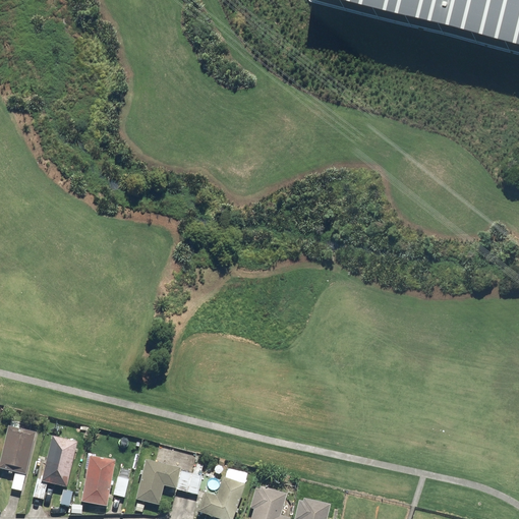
[(326,0),(518,50),(518,0),(326,0)]
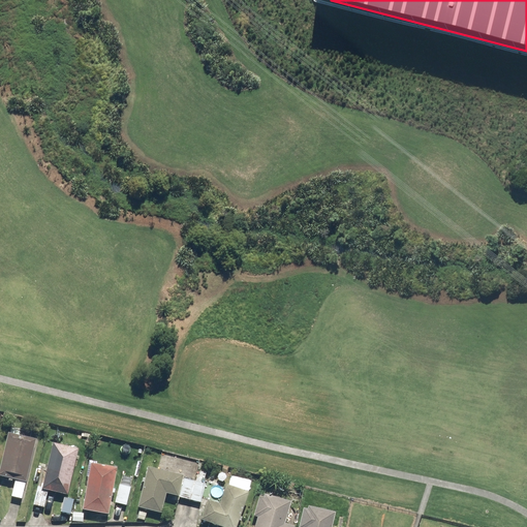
[(0,473),(16,477),(26,479),(36,438),(8,432),(0,464),(0,473)]
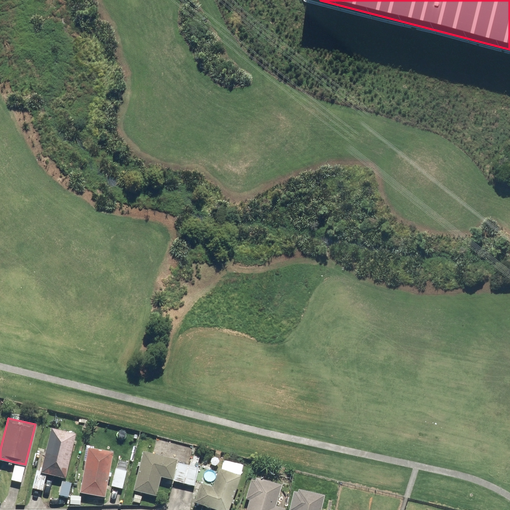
[(40,473),(47,475),(65,479),(76,434),(51,428),(40,473)]
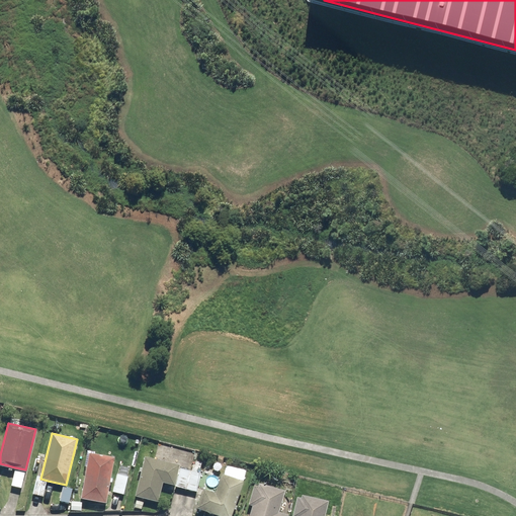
[(106,502),(112,457),(87,453),(80,498),(106,502)]
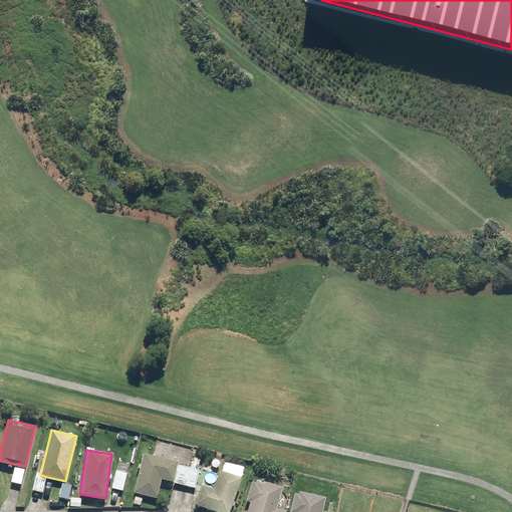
[(198,470),(176,464),(176,462),(141,453),(130,492),(155,498),(160,478),(194,487),(198,470)]
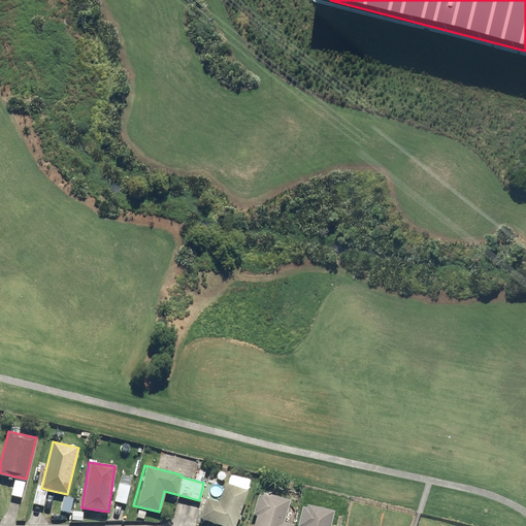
[(22,497),(26,479),(15,477),(11,494),(22,497)]
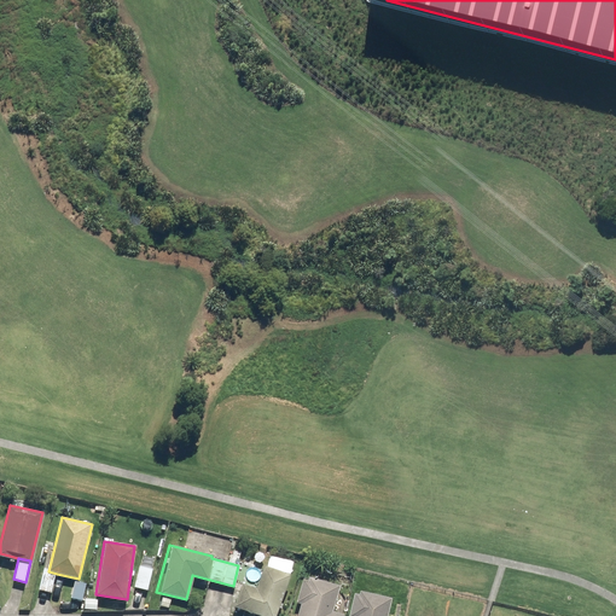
[(151,567),(138,564),(133,587),(147,590),(151,567)]
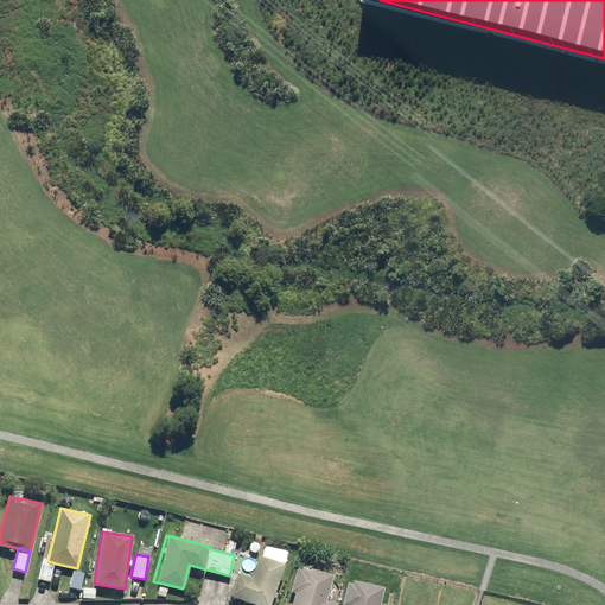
[(271,604),(285,565),(256,555),(249,578),(236,573),(229,596),(255,604),(271,604)]
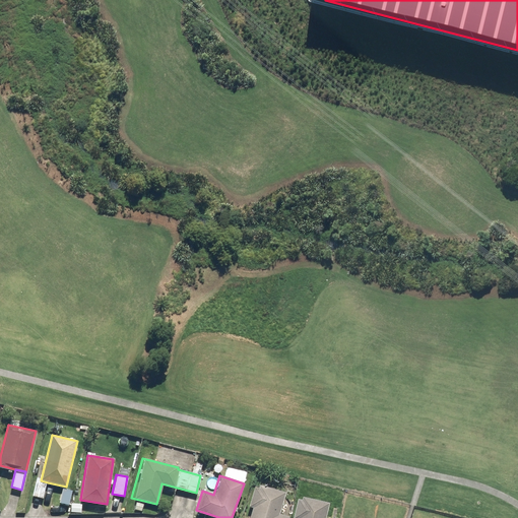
[(72,488),(66,487),(48,482),(45,495),(69,501),(72,488)]
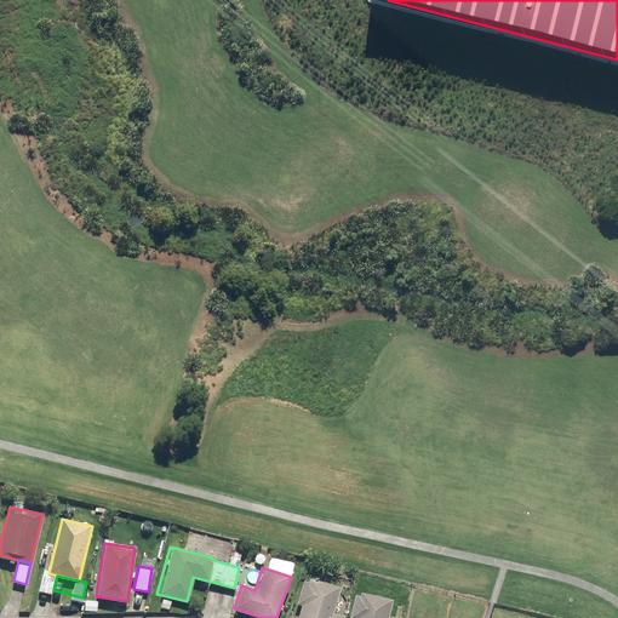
[(298,617),(343,617),(344,617),(333,613),(341,589),(304,579),(297,606),(302,607),(298,617)]
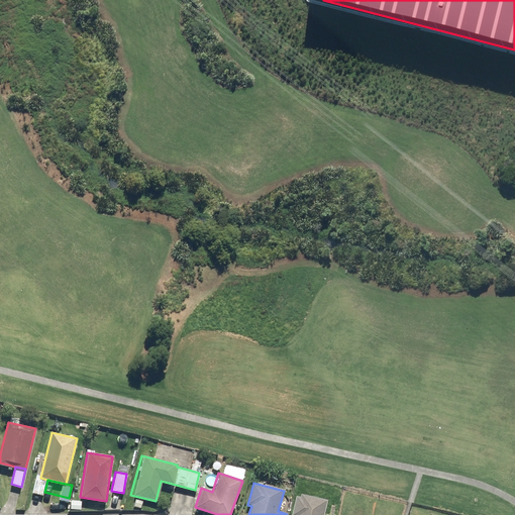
[(296,514),(295,514),(323,514),(327,498),(300,493),(299,497),(294,496),(290,514),(296,514)]
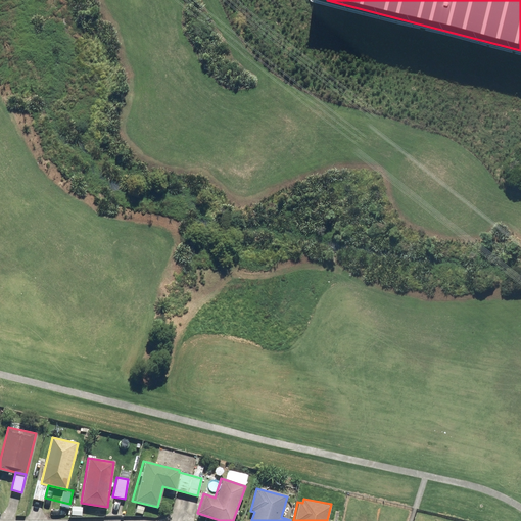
All buildings are outlined.
